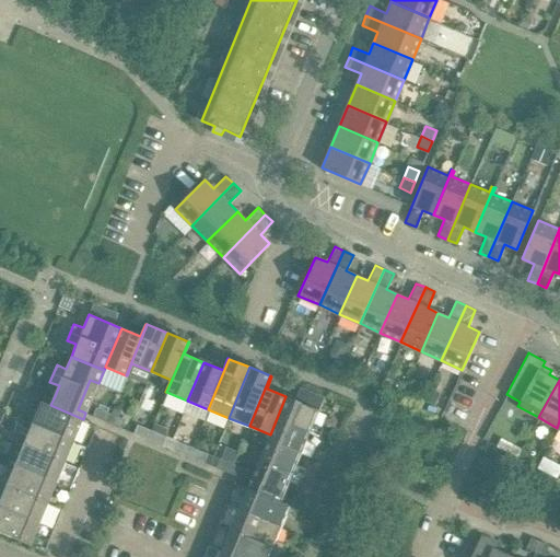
[(315,444),(323,427),(313,424),(318,410),(286,396),(270,434),(268,439),(301,452),(306,440),(315,444)]
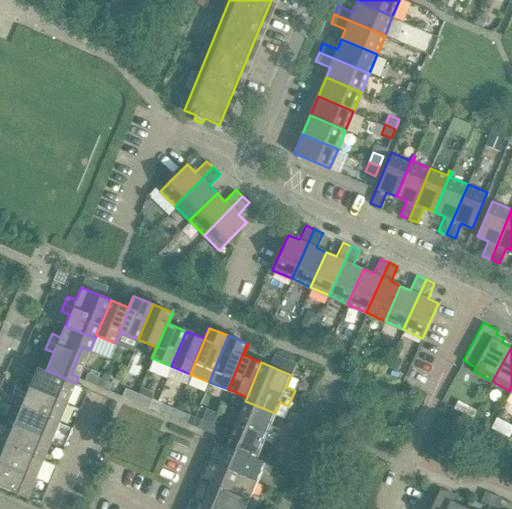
[(76,383),(46,370),(30,364),(26,372),(34,376),(30,387),(68,403),(76,383)]
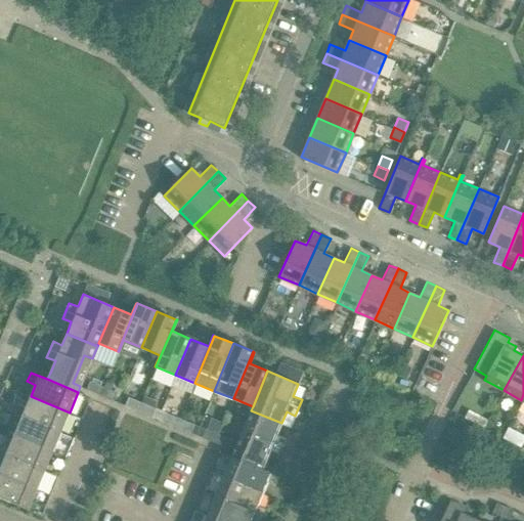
[(99,394),(103,385),(89,380),(86,388),(99,394)]
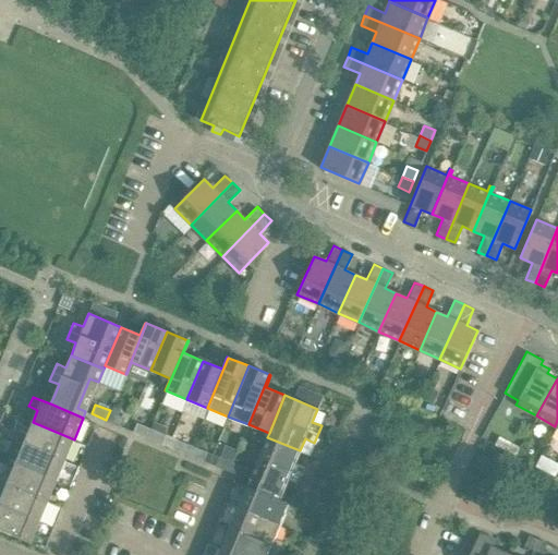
[(121,425),(124,417),(110,410),(106,420),(121,425)]
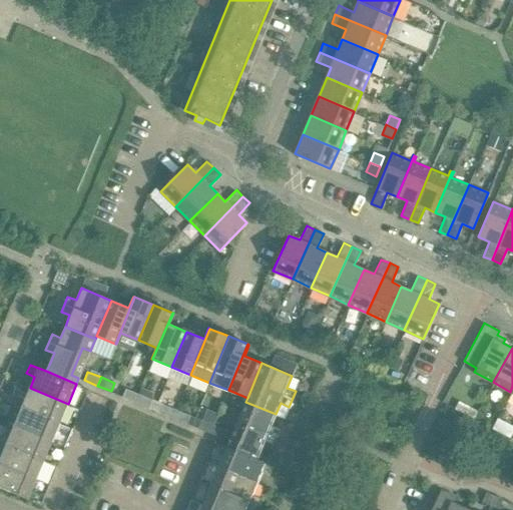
[(68,404),(30,388),(25,399),(17,396),(14,403),(60,422),(68,404)]
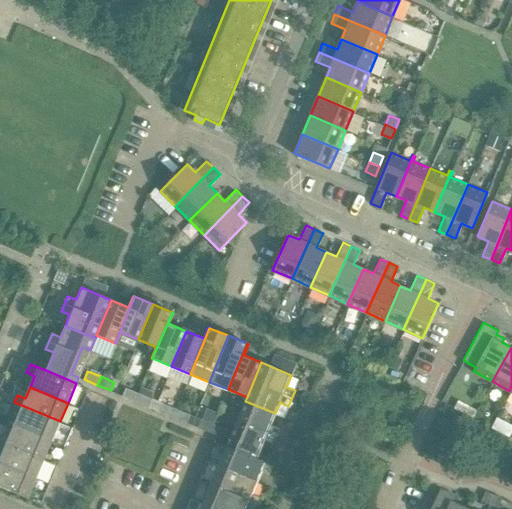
[(138,392),(125,387),(122,395),(135,400),(138,392)]
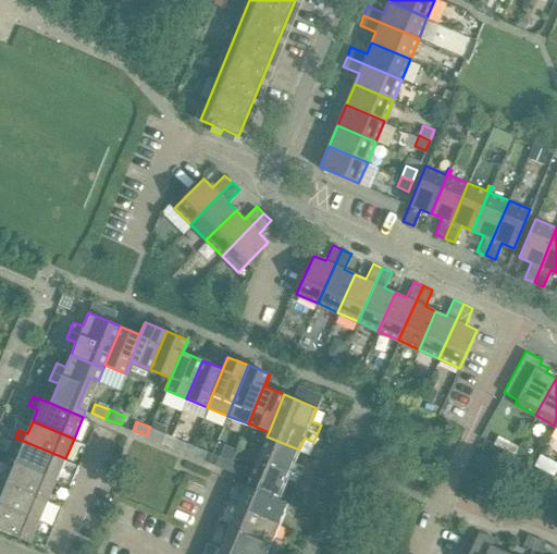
[(161,442),(165,433),(150,427),(147,435),(161,442)]
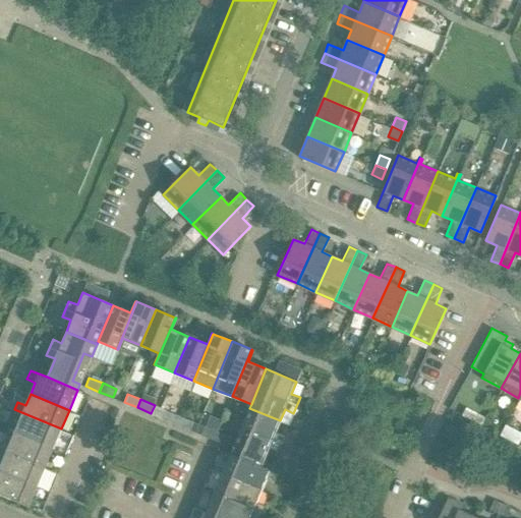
[(278,451),(284,436),(276,433),(280,420),(249,408),(244,419),(252,423),(241,451),(233,447),(232,451),(230,454),(261,466),(263,463),(264,460),(269,448),(278,451)]
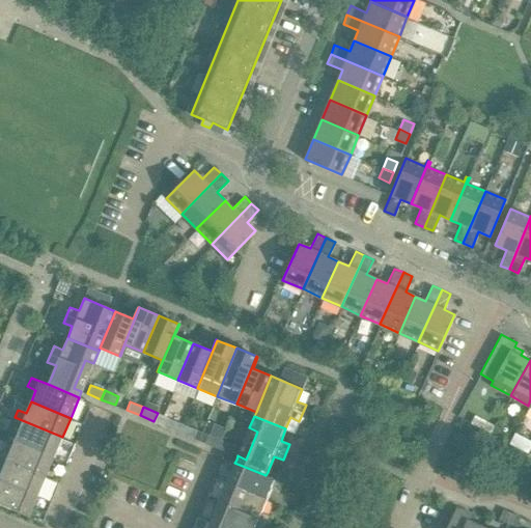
[(62,437),(15,417),(10,425),(20,428),(15,441),(54,456),(62,437)]
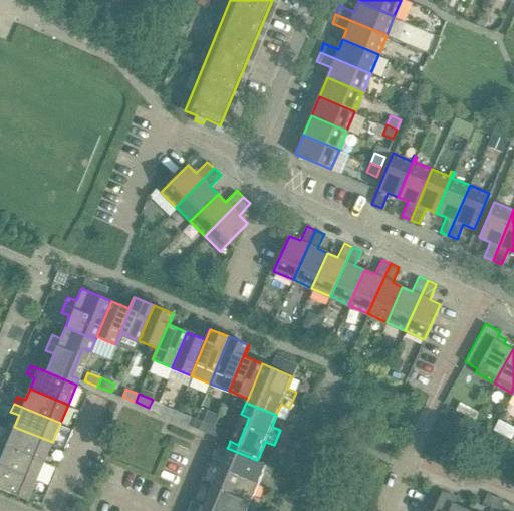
[(174,418),(177,410),(164,404),(160,412),(174,418)]
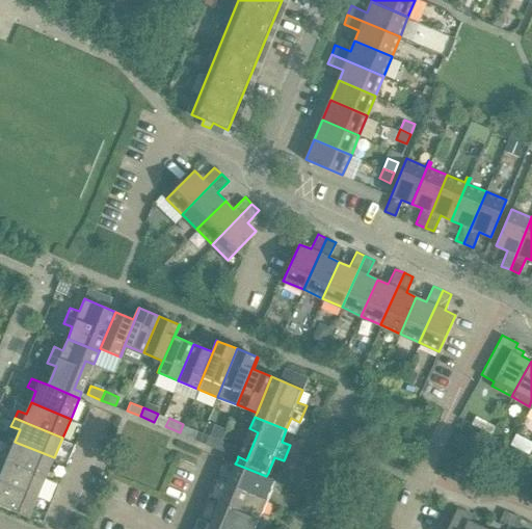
[(193,438),(196,429),(183,424),(180,432),(193,438)]
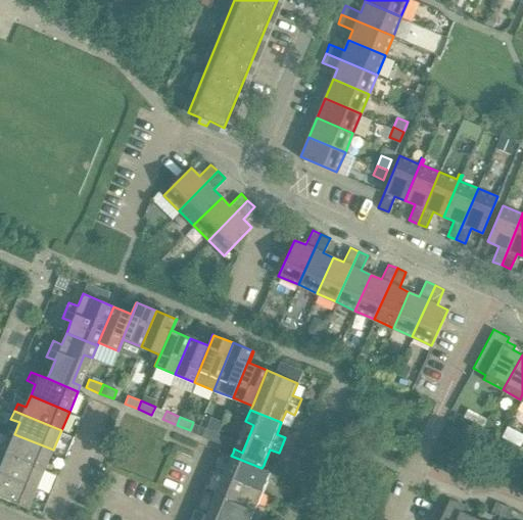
[(215,441),(219,432),(204,427),(201,435),(215,441)]
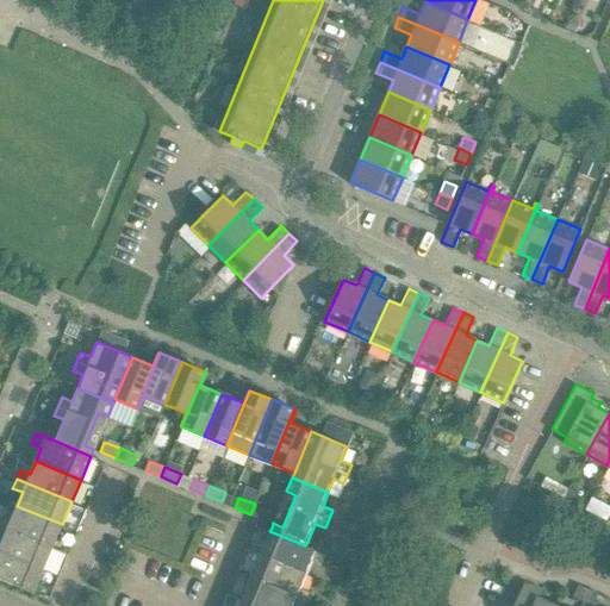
[(267,520),(271,511),(255,504),(250,514),(267,520)]
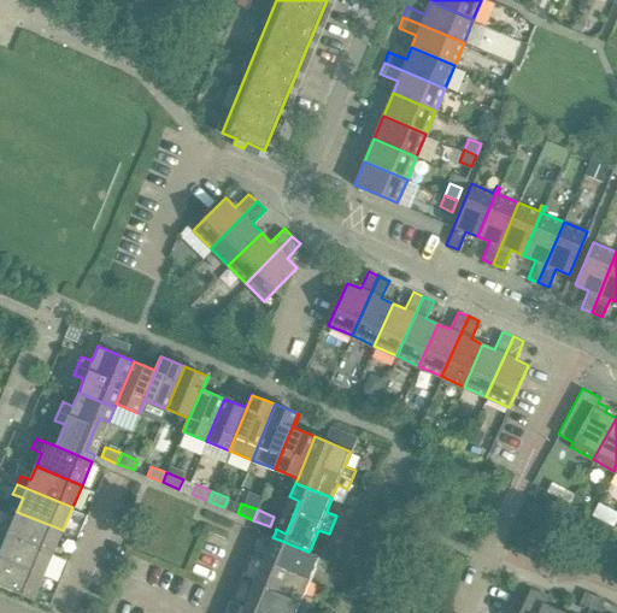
[(63,530),(17,512),(11,525),(1,520),(0,524),(0,530),(53,553),(63,530)]
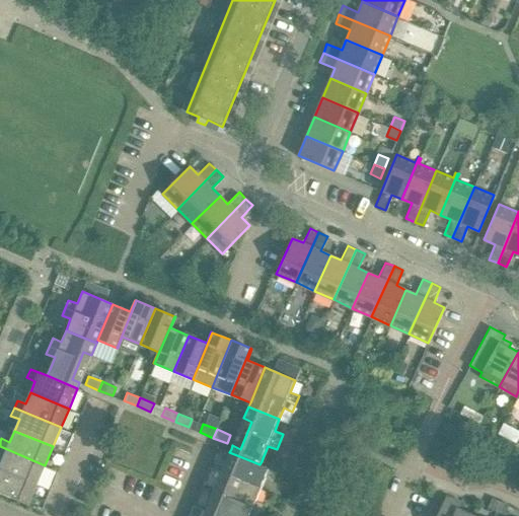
[(45,465),(0,446),(0,455),(3,457),(0,464),(0,468),(36,485),(45,465)]
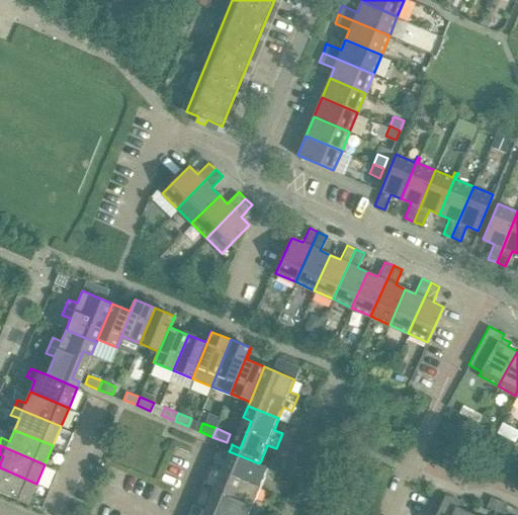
[(276,470),(259,463),(229,451),(221,470),(259,487),(264,476),(272,479),(276,470)]
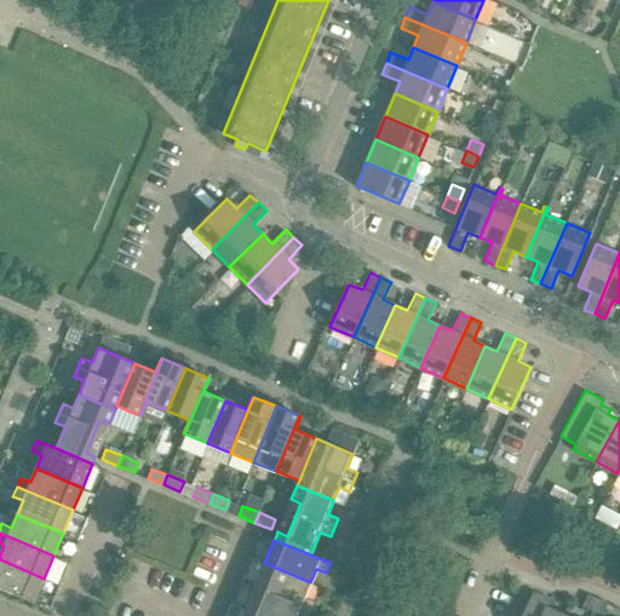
[(34,603),(44,579),(0,559),(0,588),(23,598),(34,603)]
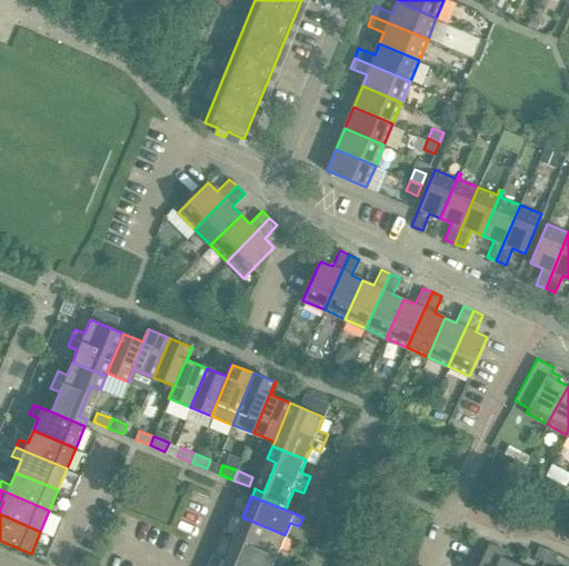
[(285,535),(242,517),(233,538),(286,559),(289,552),(280,547),(285,535)]
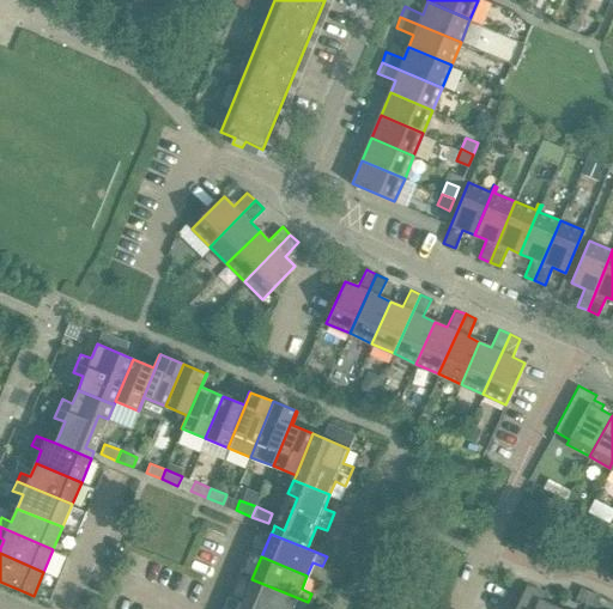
[(304,608),(308,602),(252,579),(243,602),(259,608),(292,608),(293,608),(297,608),(304,608)]
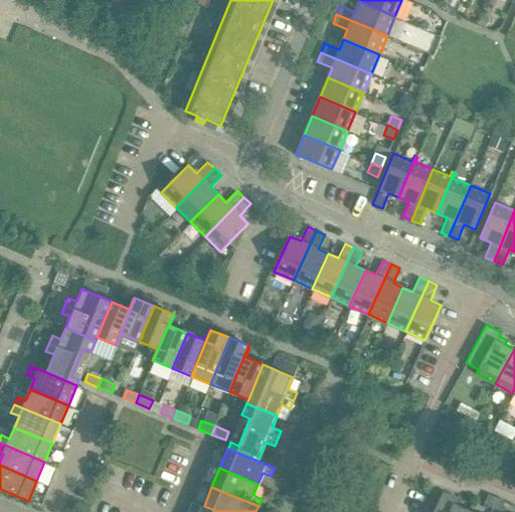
[(469,511),(470,511),(455,505),(458,498),(442,491),(433,511),(469,511)]
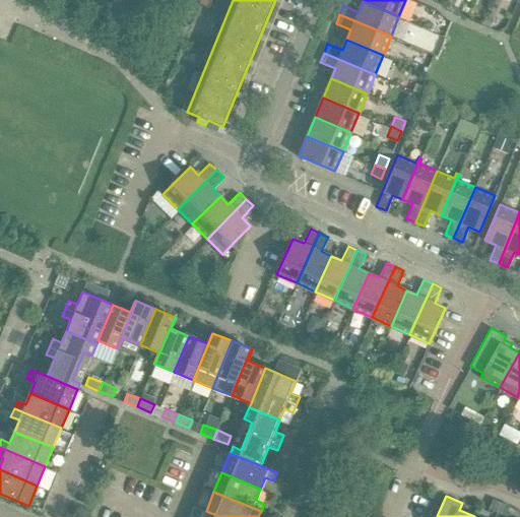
[(497,511),(501,501),(493,498),(489,508),(497,511)]
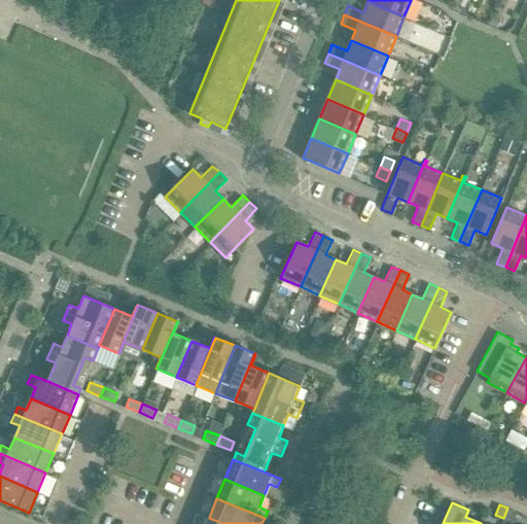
[(512,522),(516,512),(507,508),(503,518),(512,522)]
